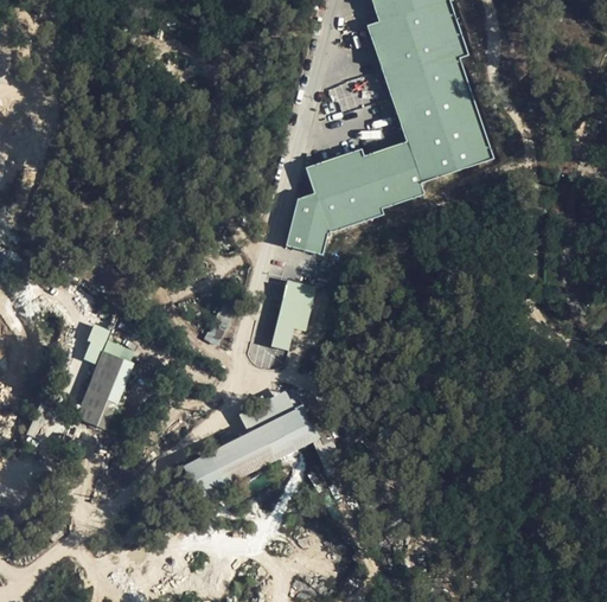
[(360,147),(305,167),(328,232),(384,215),(382,207),(426,193),(422,183),(494,159),(441,0),(433,0),(366,21),(406,142),(364,154),(360,147)]
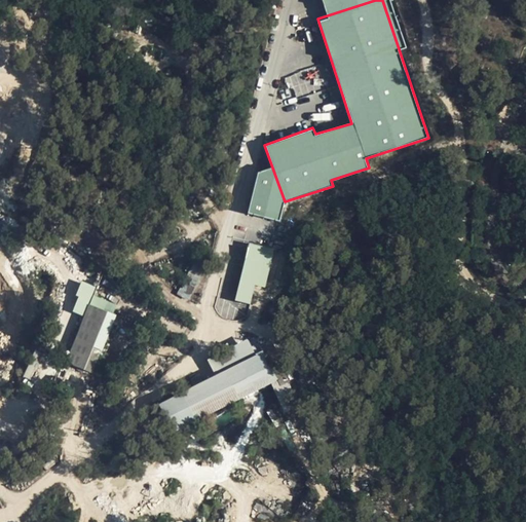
[(255,281),(265,284),(274,244),(248,238),(235,297),(251,300),(255,281)]
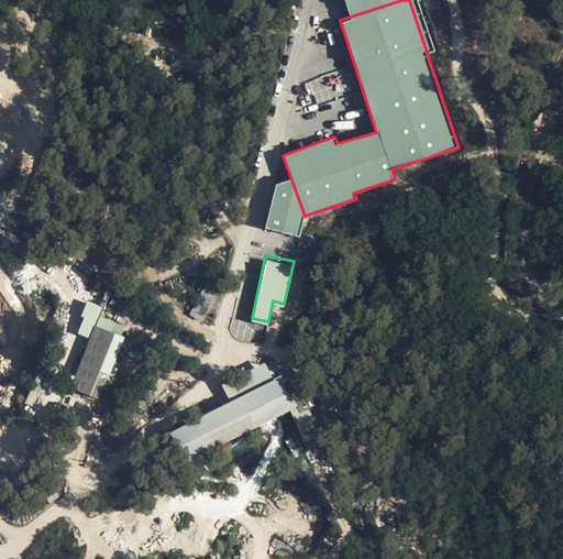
[(205,285),(190,310),(201,316),(214,291),(205,285)]
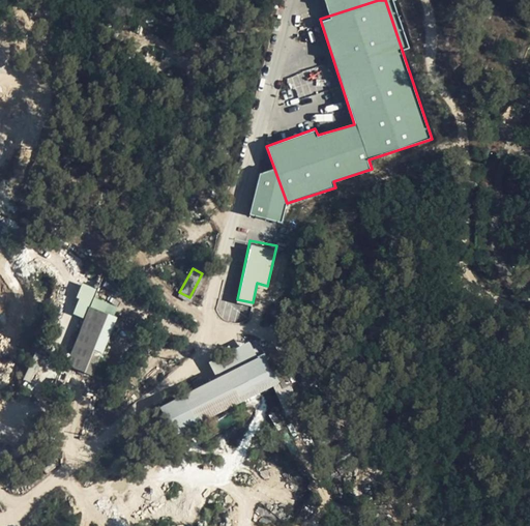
[(90,304),(97,286),(83,281),(71,312),(86,317),(90,304)]
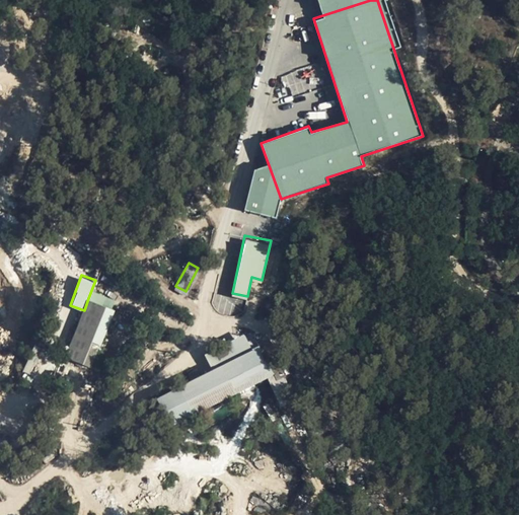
[(92,366),(116,309),(88,298),(65,355),(92,366)]
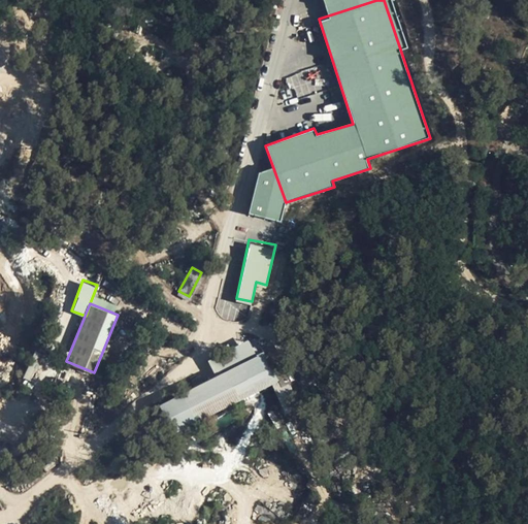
[(218,375),(161,404),(175,433),(281,380),(266,351),(258,355),(218,375)]
